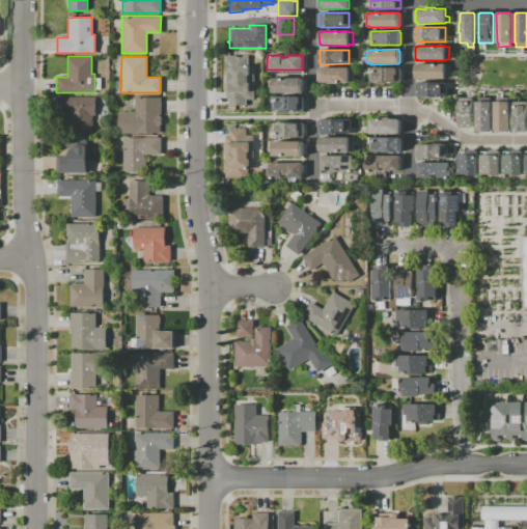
[(226,56),(237,56),(242,56),(248,56),(248,65),(253,65),(253,99),(246,99),(246,105),(228,105),(228,99),(225,99),(225,90),(223,90),(223,82),(225,82),(225,73),(224,73),(224,61),(225,61),(225,56),(226,56)]
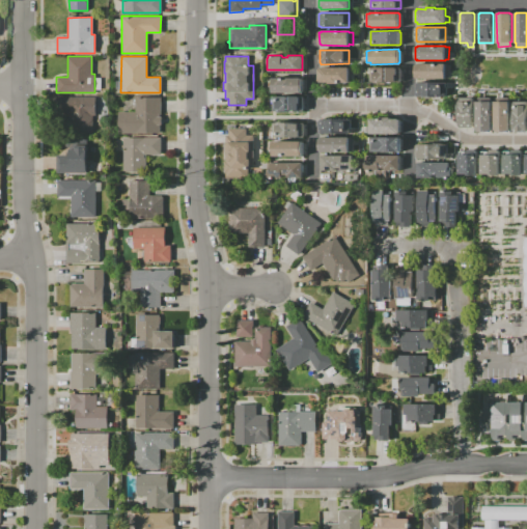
[(415,77),(415,65),(417,65),(417,64),(445,63),(445,64),(449,65),(449,77),(445,77),(445,78),(417,78),(417,77),(415,77)]
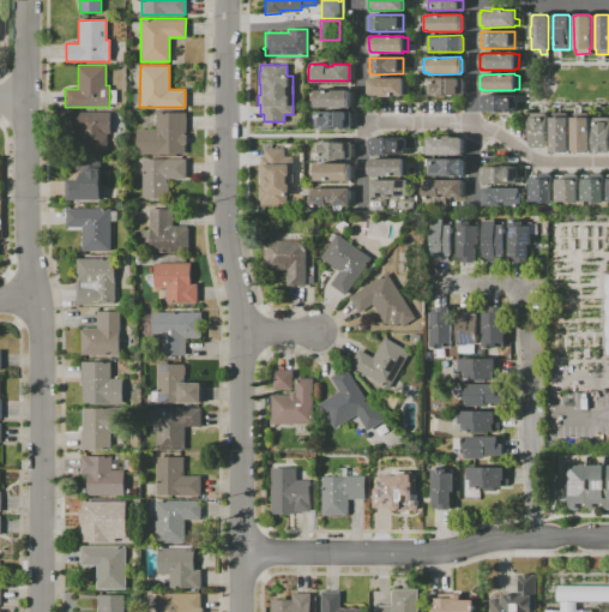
[(368,94),(368,81),(371,81),(371,78),(403,78),(404,95),(391,95),(391,96),(380,96),(380,95),(371,95),(371,94),(368,94)]
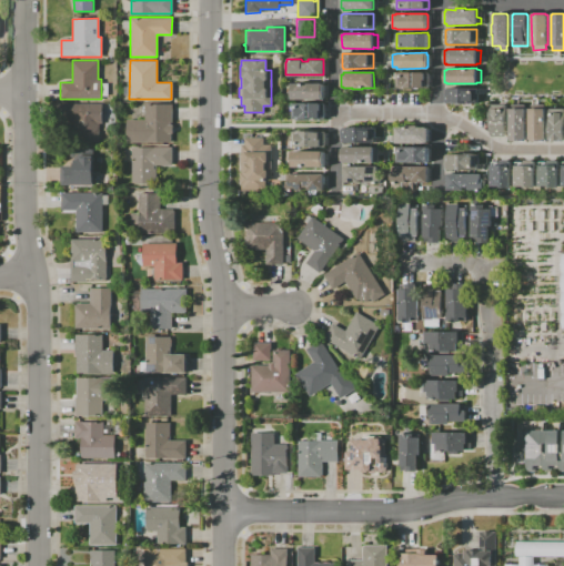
[(396,88),(396,72),(426,72),(427,73),(429,73),(427,87),(426,87),(426,88),(401,89),(401,88),(396,88)]
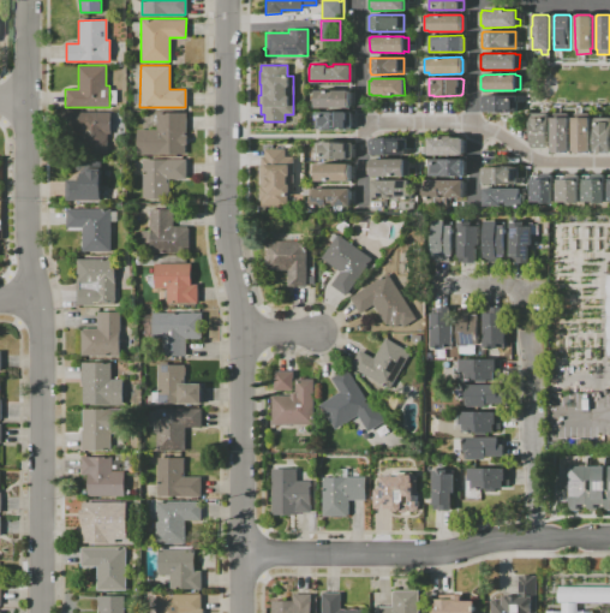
[(311,106),(311,99),(316,99),(316,90),(348,91),(351,91),(350,106),(348,106),(348,108),(316,107),(316,106),(311,106)]
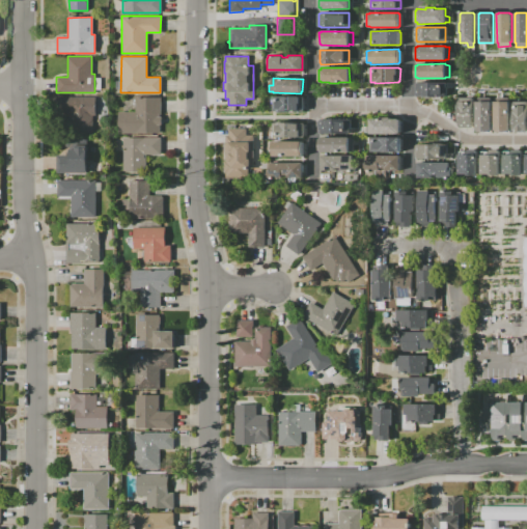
[(415,95),(415,83),(416,83),(416,82),(445,82),(446,98),(417,98),(417,95),(415,95)]
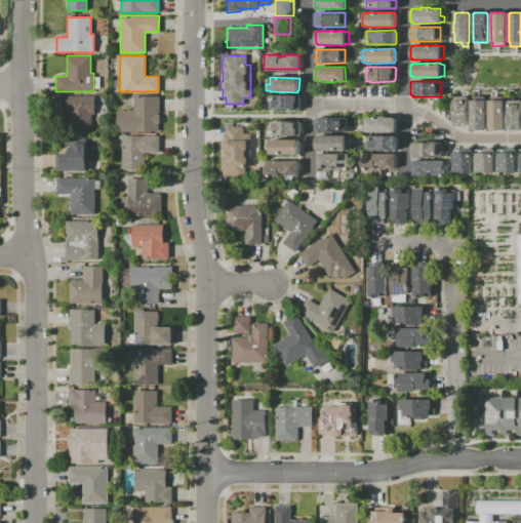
[(299,96),(299,108),(297,109),(297,110),(274,111),(274,110),(270,110),(270,95),(297,94),(297,96),(299,96)]
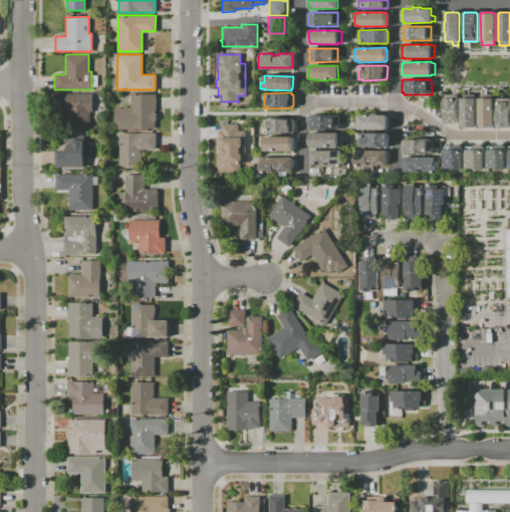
[(92,93),(92,112),(89,112),(88,129),(63,129),(64,108),(54,108),(54,93),(92,93)]
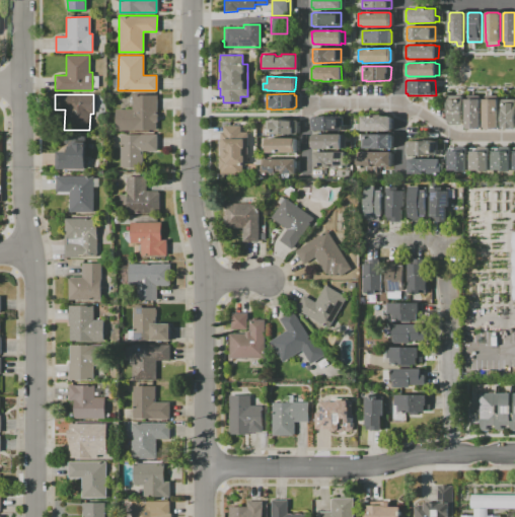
[(115,131),(115,109),(132,109),(132,94),(156,95),(156,113),(155,112),(155,114),(157,114),(157,122),(155,122),(155,130),(115,131)]
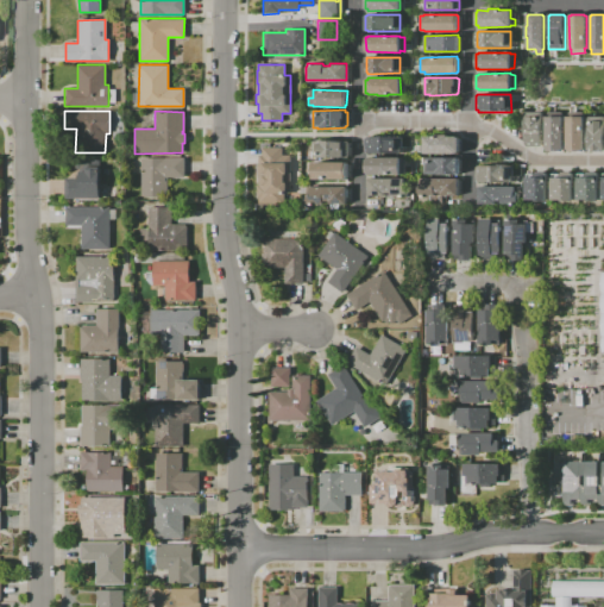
[(524,112),(541,112),(541,145),(540,145),(540,146),(526,146),(526,145),(524,145),(524,129),(524,117),(524,112)]
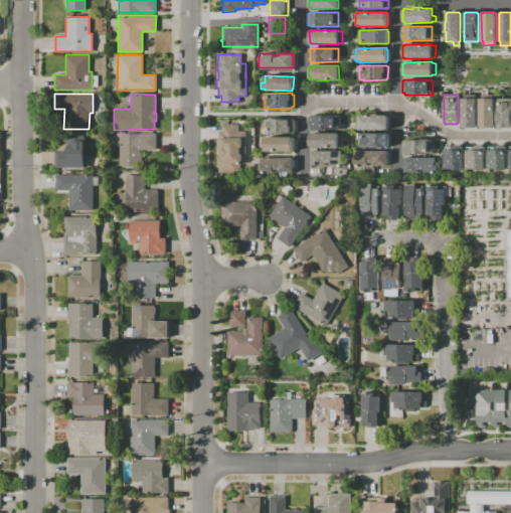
[(462,99),(476,99),(476,126),(475,126),(475,128),(463,128),(463,127),(462,127),(462,99)]
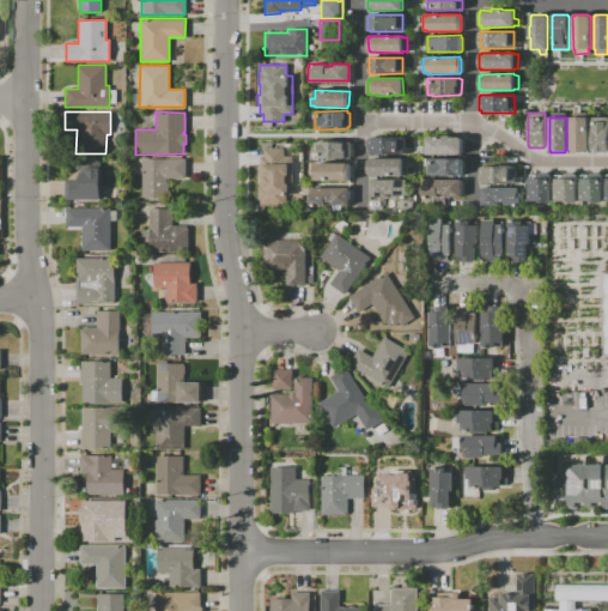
[(570,118),(587,118),(588,150),(585,150),(585,152),(572,152),(572,151),(571,151),(570,118)]
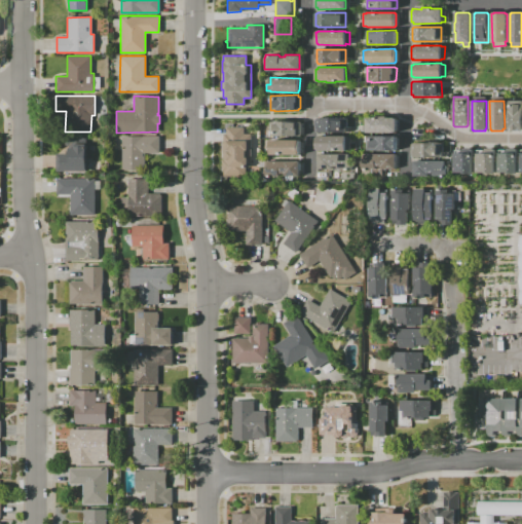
[(508,101),(521,101),(521,129),(521,131),(509,131),(509,129),(508,129),(508,101)]
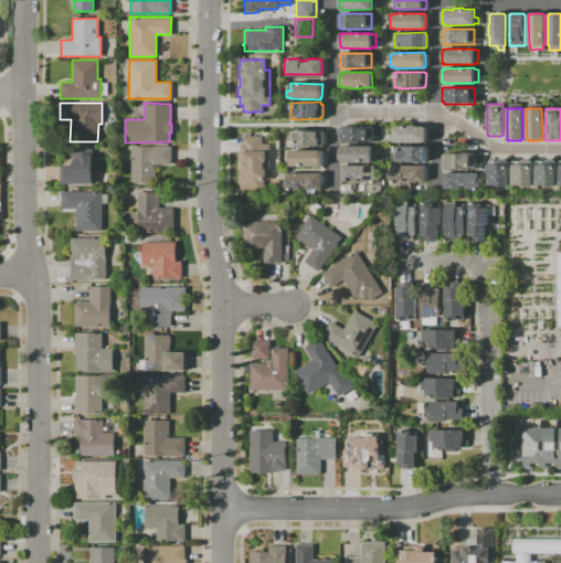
[(426,128),(426,141),(424,140),(424,142),(394,142),(394,140),(389,141),(390,135),(393,135),(394,126),(406,126),(406,125),(415,125),(415,126),(424,126),(424,128),(426,128)]
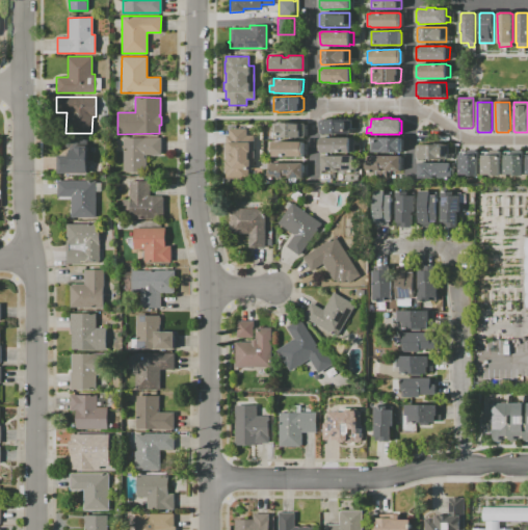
[(319,133),(320,120),(349,120),(349,133),(321,134),(321,133),(319,133)]
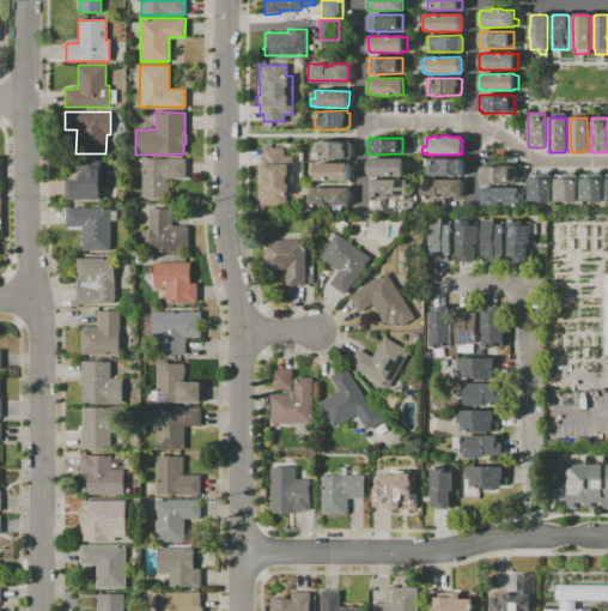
[(315,158),(315,141),(320,143),(320,141),(330,140),(330,141),(348,141),(348,143),(350,144),(350,157),(315,158)]
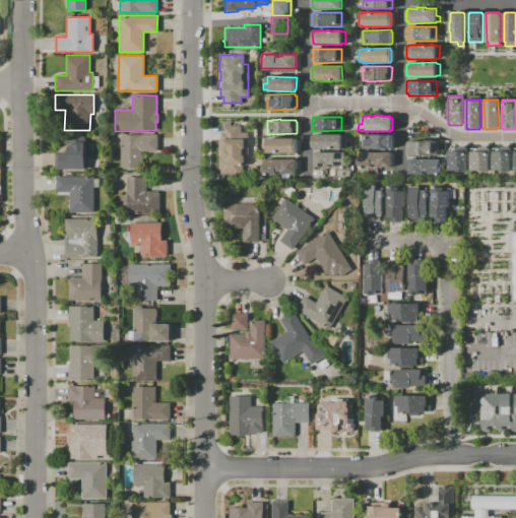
[(243,175),(220,175),(220,169),(219,169),(218,158),(220,158),(220,148),(219,148),(218,141),(220,141),(220,133),(223,132),(223,126),(241,126),(241,132),(248,132),(247,165),(243,165),(243,175)]
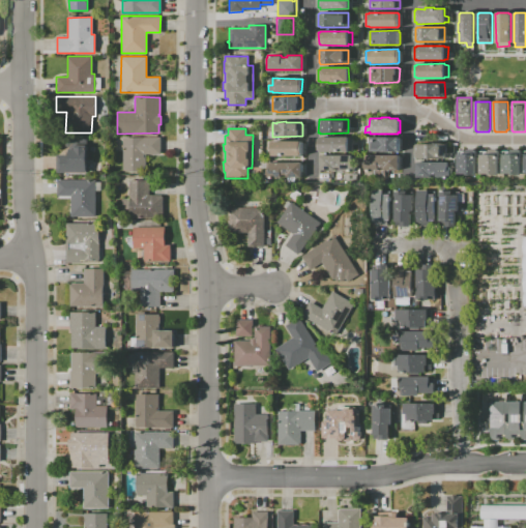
[(145,171),(122,171),(122,138),(159,137),(159,154),(143,154),(143,157),(145,157),(145,171)]
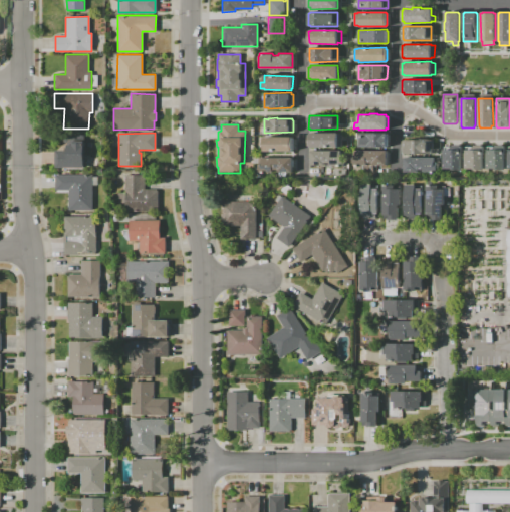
[(309,146),(308,135),(310,135),(310,133),(337,133),(341,134),(341,146),(337,147),(310,148),(310,146),(309,146)]
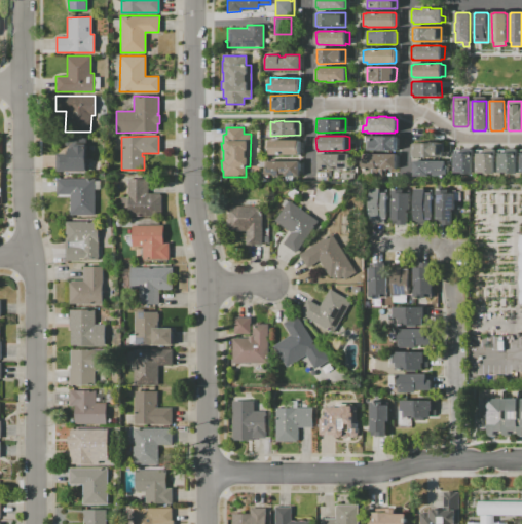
[(396,137),(397,149),(396,149),(395,150),(367,151),(367,137),(395,136),(395,137),(396,137)]
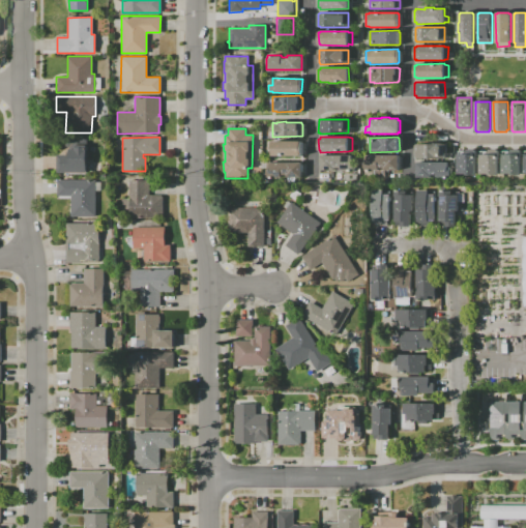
[(57,173),(56,155),(68,155),(68,147),(66,147),(64,145),(64,142),(66,139),(86,138),(86,173),(57,173)]
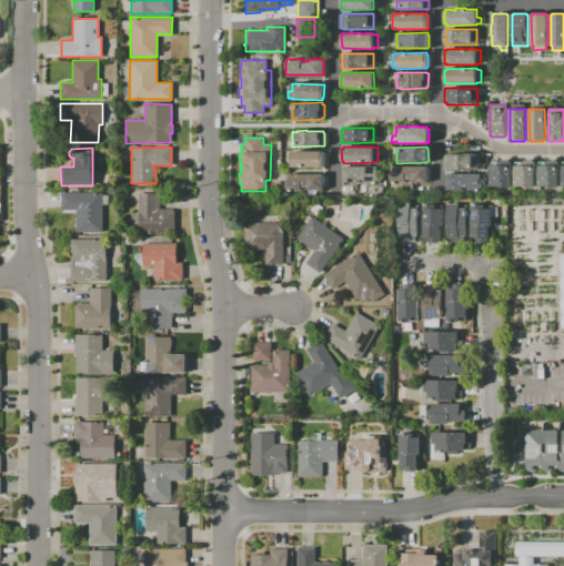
[(324,153),(324,165),(322,165),(322,168),(292,167),(292,159),(288,160),(288,153),(292,152),(292,151),(322,151),(322,153),(324,153)]
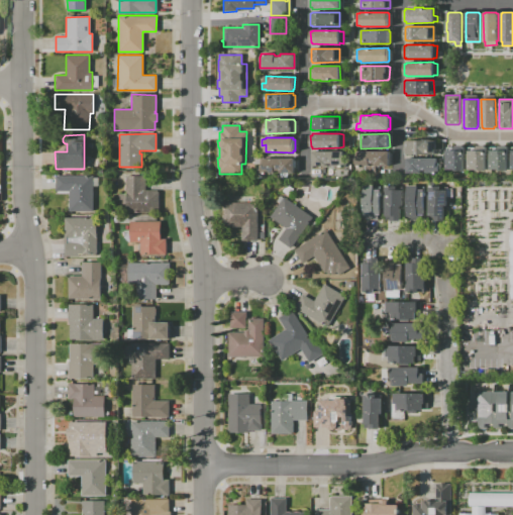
[(404,153),(404,141),(405,141),(406,140),(429,139),(430,140),(433,140),(433,155),(406,155),(406,153),(404,153)]
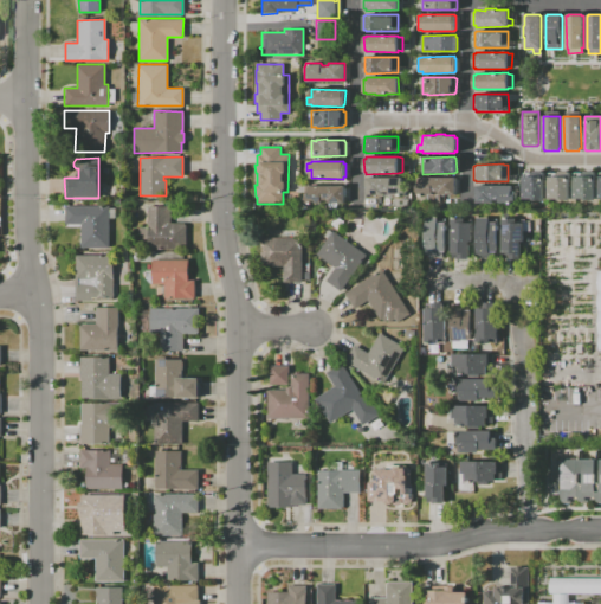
[(522,199),(522,177),(530,177),(530,173),(532,173),(532,172),(541,171),(541,173),(543,173),(543,198),(542,198),(542,200),(534,200),(534,199),(522,199)]
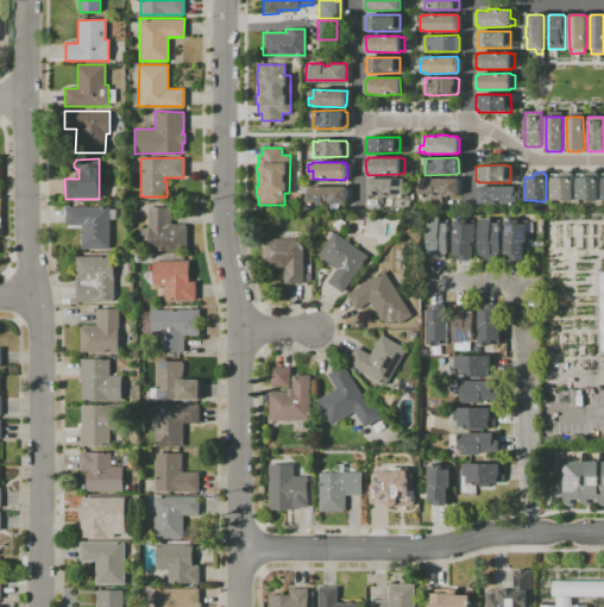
[(576,200),(576,177),(584,177),(584,174),(586,174),(586,171),(595,171),(595,174),(596,174),(596,181),(597,181),(597,199),(596,199),(596,201),(586,201),(586,200),(576,200)]
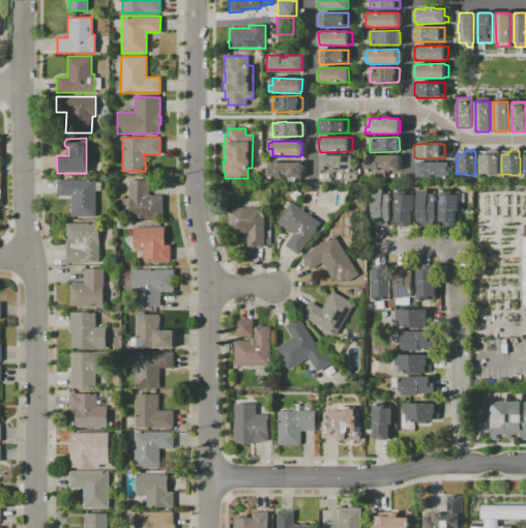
[(479,174),(479,154),(486,154),(486,151),(488,151),(488,150),(496,150),(496,151),(498,151),(497,173),(496,173),(496,175),(489,175),(489,174),(479,174)]
